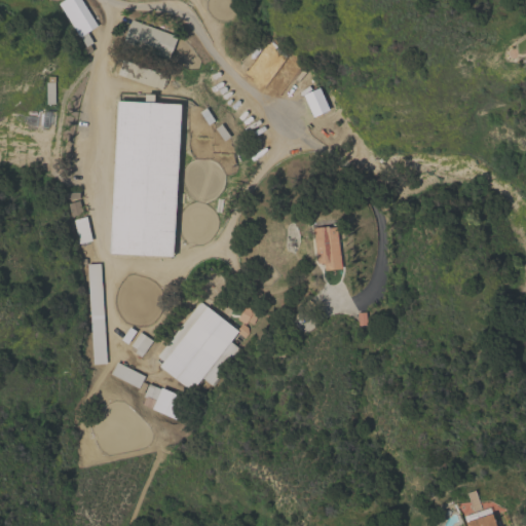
[(80,0),(97,25),(78,36),(58,3),(62,0),(80,0)]
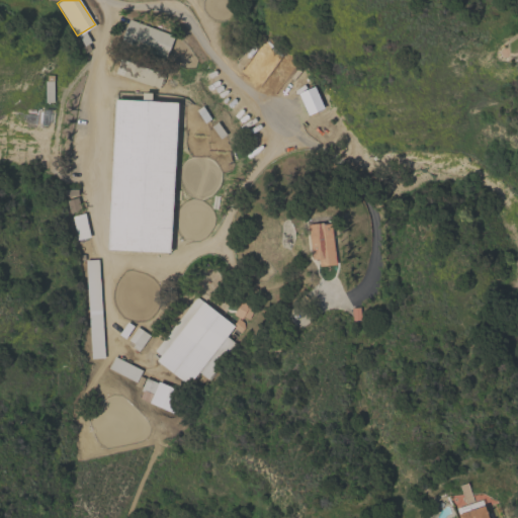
[(120,39),(128,18),(174,36),(166,58),(120,39)]
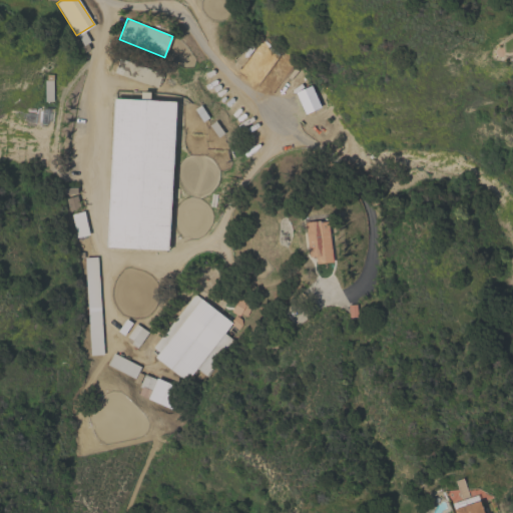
[(161,73),(156,88),(113,72),(119,58),(161,73)]
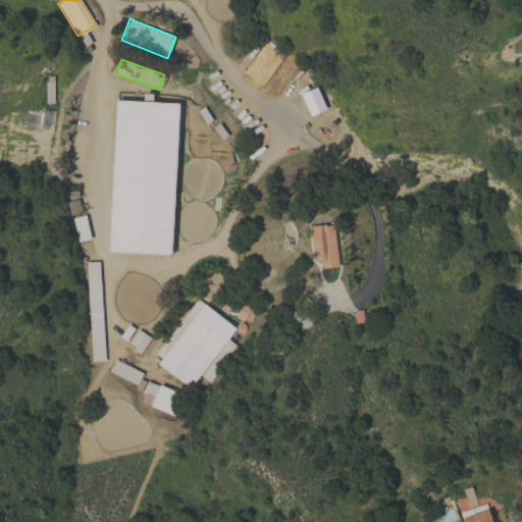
[(53,81),(54,103),(45,103),(44,82),(53,81)]
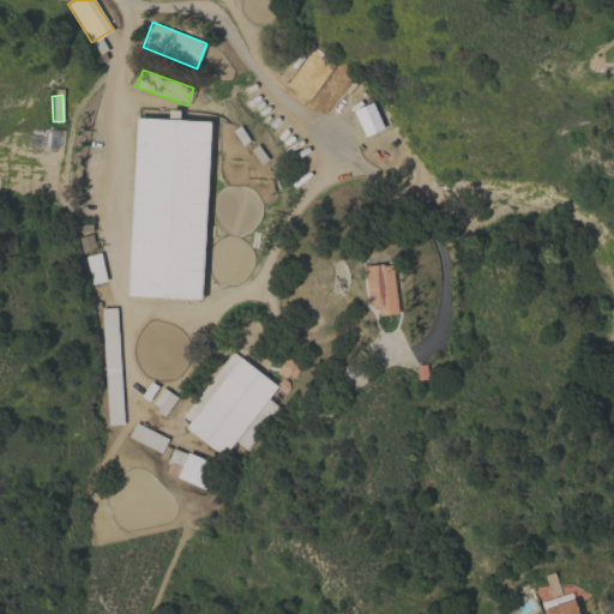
[(371,102),(383,127),(365,136),(353,109),(371,102)]
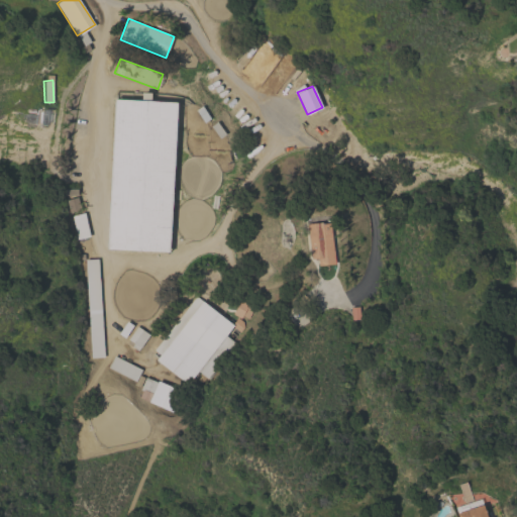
[(105,248),(114,98),(141,100),(141,92),(150,93),(150,100),(176,102),(167,251),(105,248)]
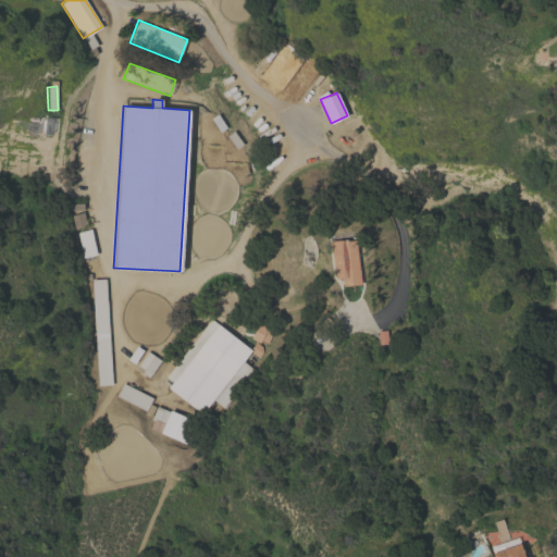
[(210,118),(217,113),(226,127),(219,132),(210,118)]
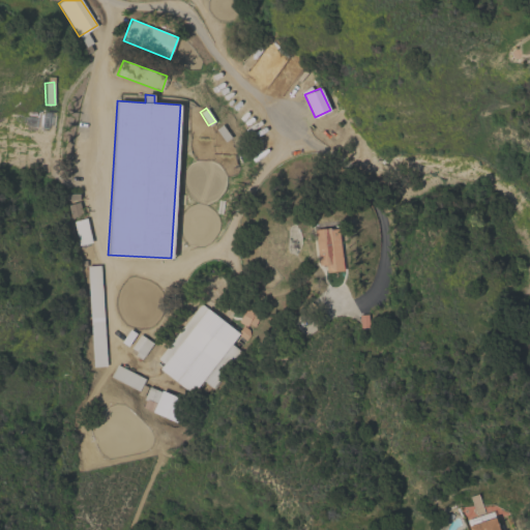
[(215,128),(222,124),(231,137),(225,142),(215,128)]
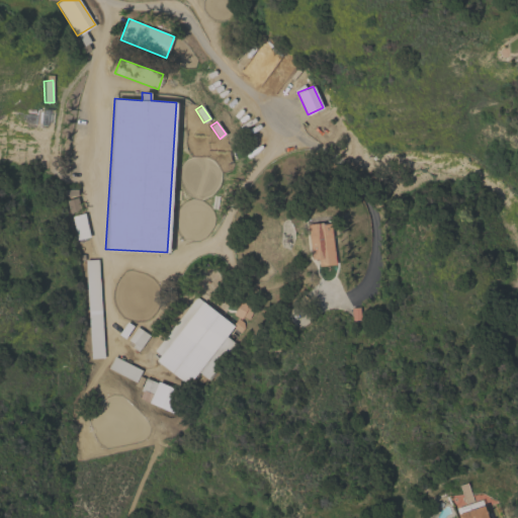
[(65,200),(76,196),(81,210),(70,213),(65,200)]
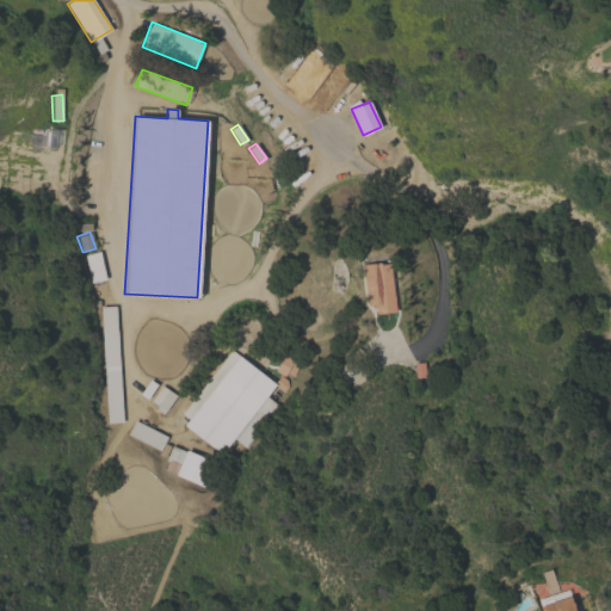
[(84,254),(98,251),(105,279),(90,283),(84,254)]
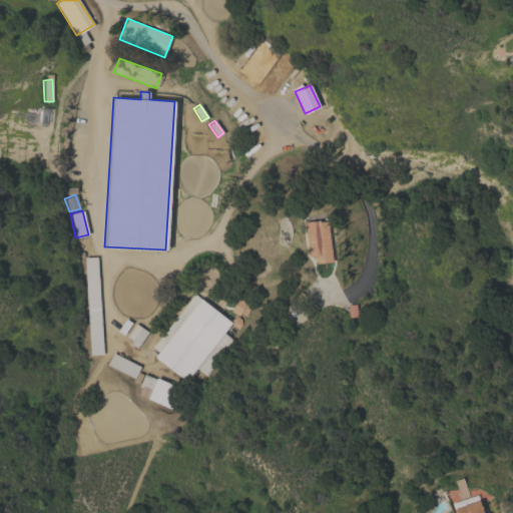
[(332,262),(316,264),(315,255),(309,257),(305,221),(320,220),(320,221),(328,220),(332,262)]
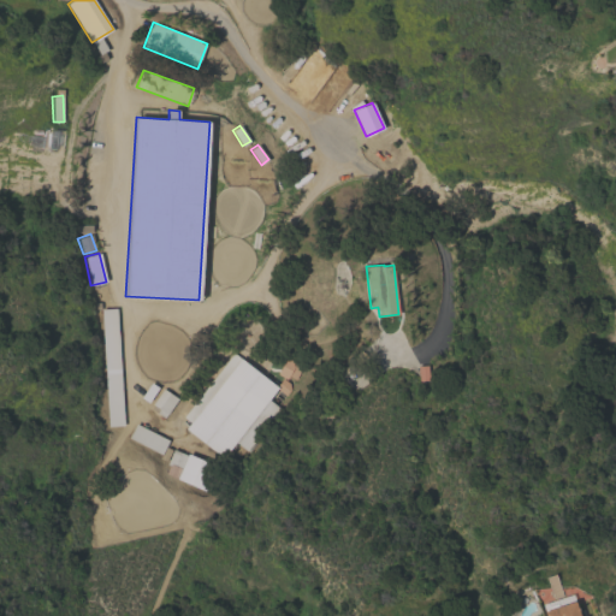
[(107,426),(100,308),(116,307),(123,425),(107,426)]
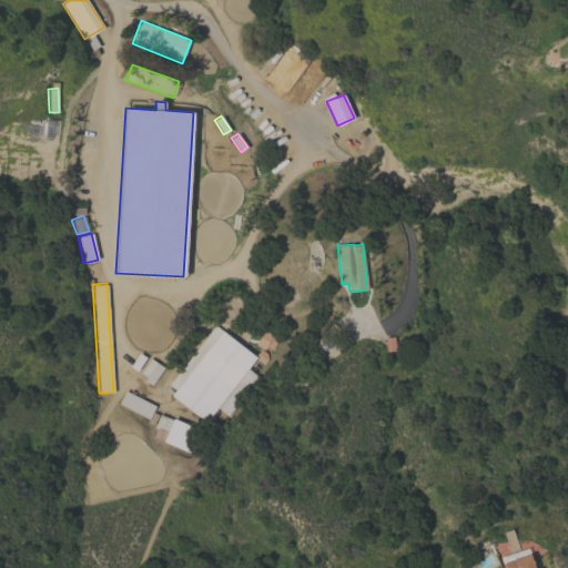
[(256,356),(247,368),(259,377),(229,417),(215,407),(205,422),(171,395),(175,389),(169,385),(213,326),(220,331),(221,330),(256,356)]
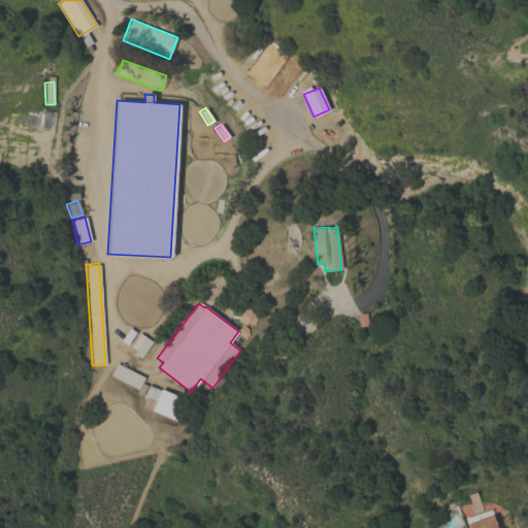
[(245,324),(237,320),(245,305),(254,309),(253,311),(258,315),(253,325),(246,322),(245,324)]
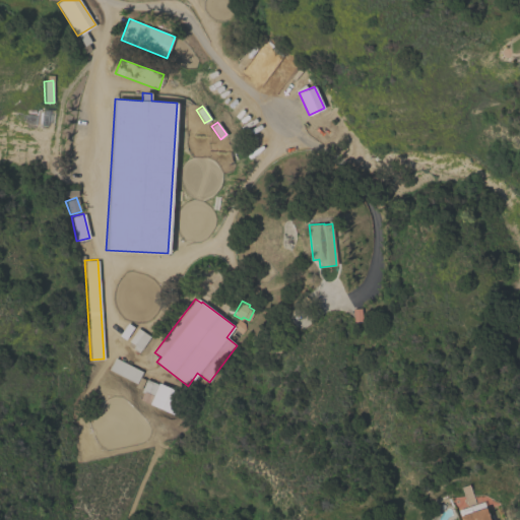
[(361,320),(352,321),(352,309),(361,308),(361,320)]
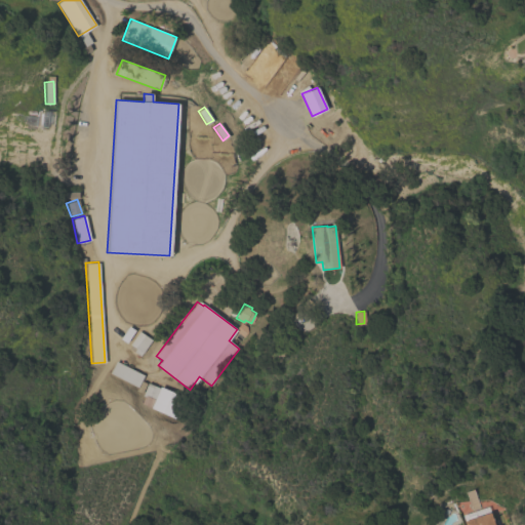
[(236,328),(240,322),(249,329),(244,335),(236,328)]
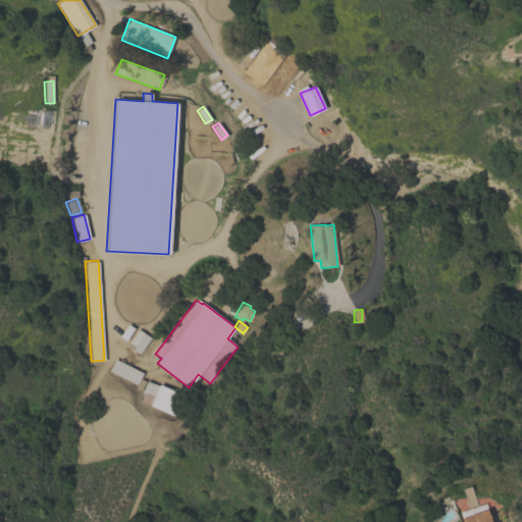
[(119,336),(127,324),(134,327),(125,340),(119,336)]
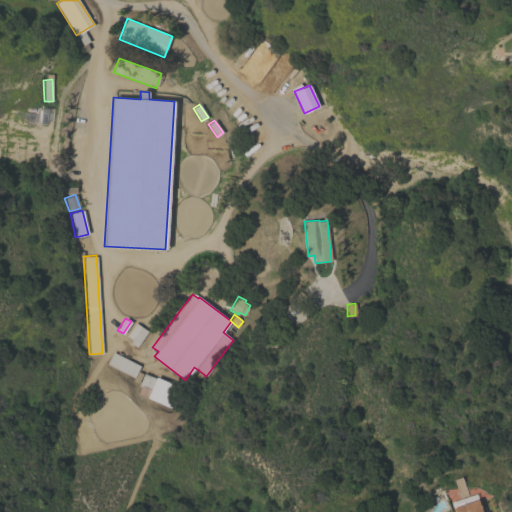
[(147,331),(136,347),(129,342),(132,339),(126,335),(135,322),(147,331)]
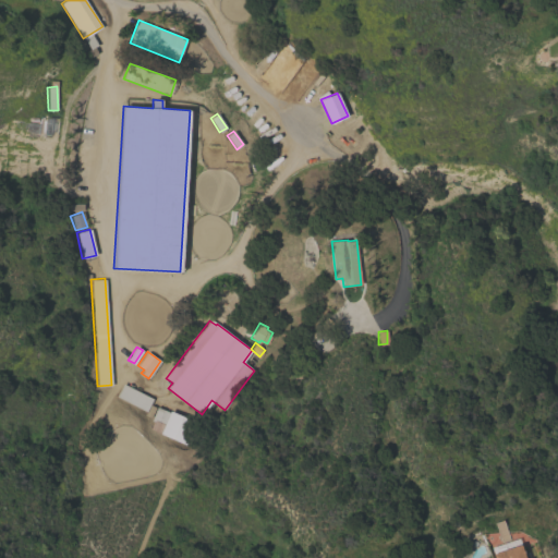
[(116,396),(122,383),(153,398),(145,411),(116,396)]
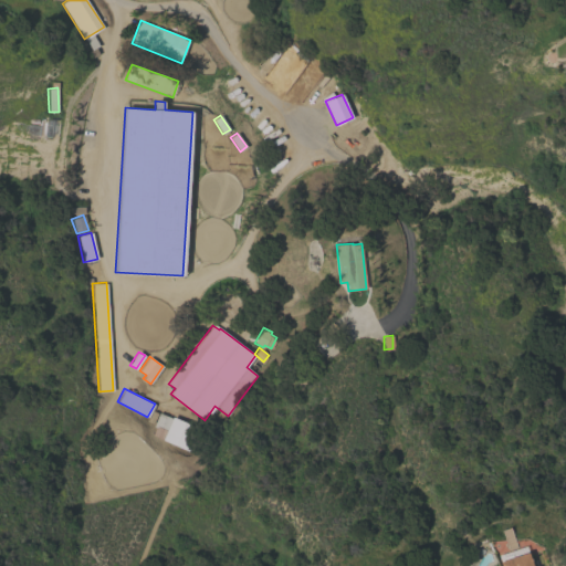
[(152,422),(147,420),(153,410),(157,412),(152,422)]
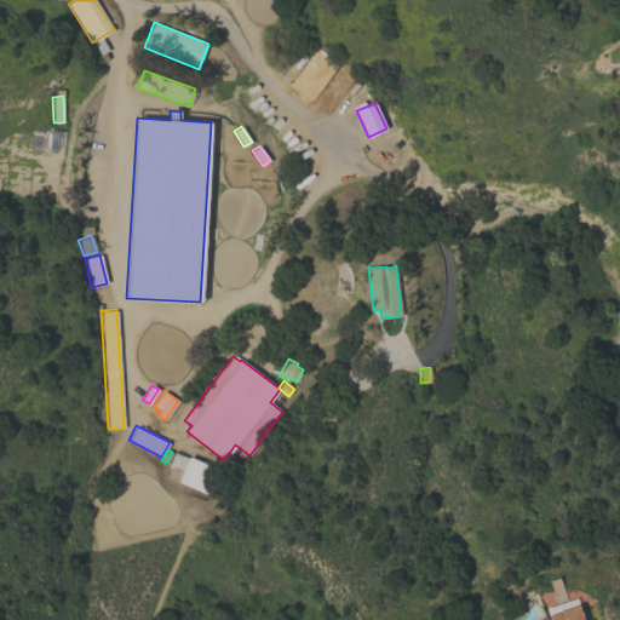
[(188,458),(177,481),(166,476),(170,468),(167,466),(173,452),(188,458)]
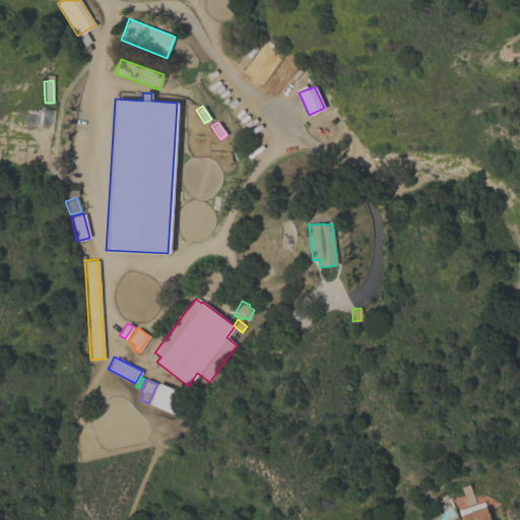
[(157,383),(183,393),(174,414),(148,403),(157,384),(157,383)]
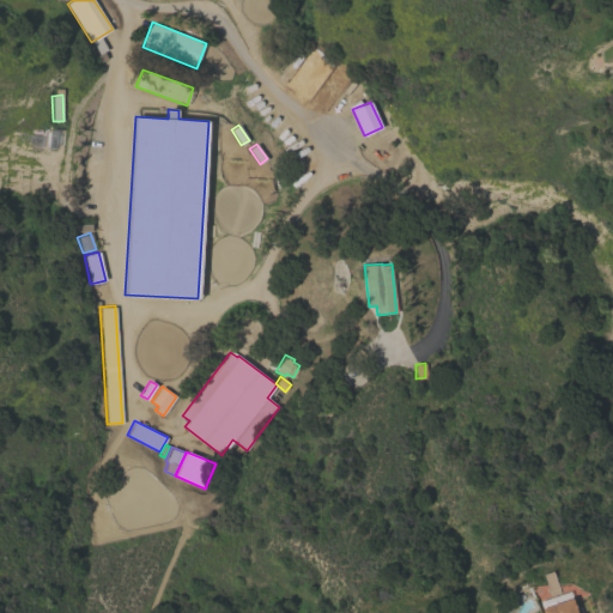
[(572,598),(576,612),(580,612),(583,612),(542,612),(541,608),(545,607),(544,604),(554,600),(554,604),(572,598)]
